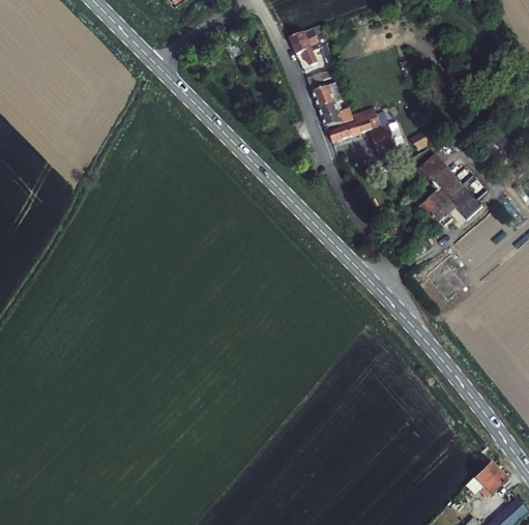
[(311,25),(286,33),(291,45),(314,35),(318,34),(324,32),(321,22),(314,24),(311,25)]
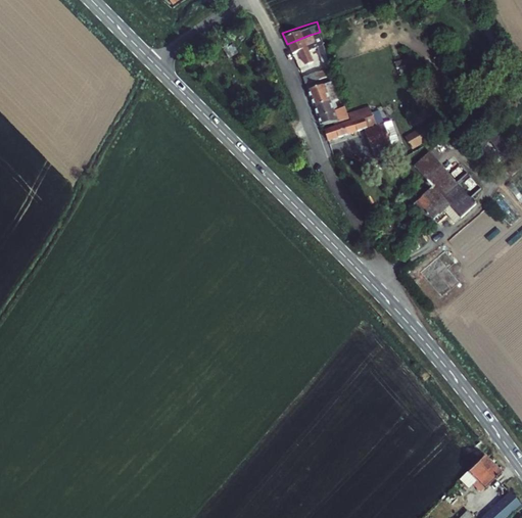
[(320,32),(314,34),(317,42),(323,40),(320,32)]
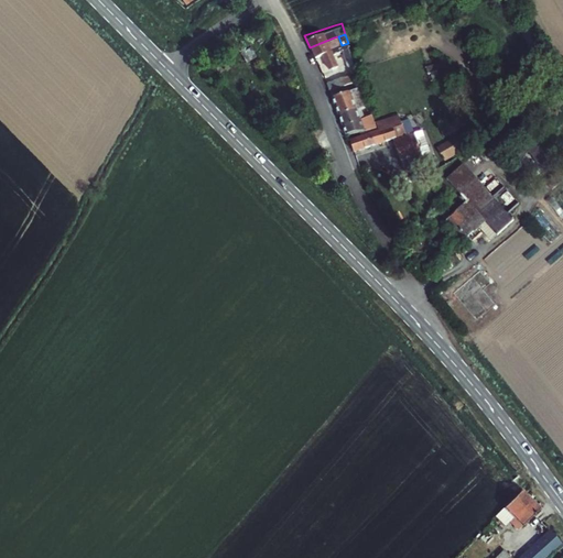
[(339,51),(334,37),(310,47),(314,55),(331,48),(333,53),(339,51)]
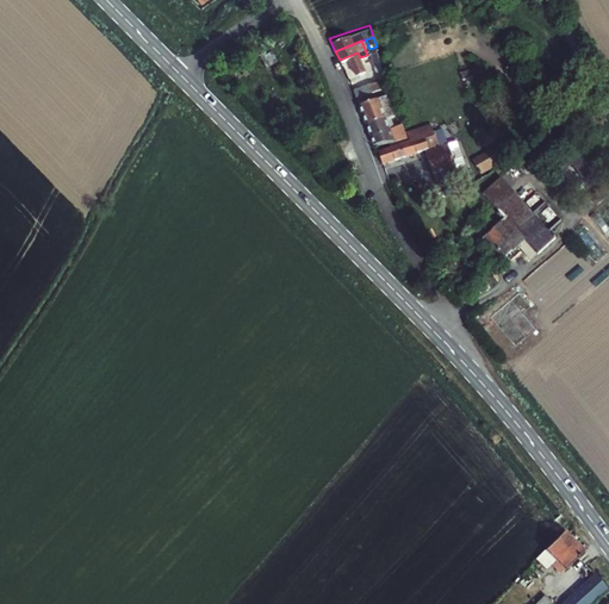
[(471,58),(468,68),(486,74),(490,64),(471,58)]
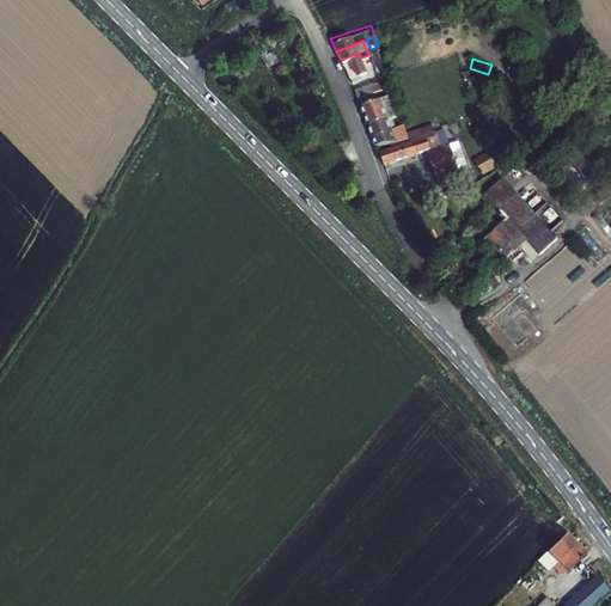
[(359,80),(360,90),(388,84),(386,75),(359,80)]
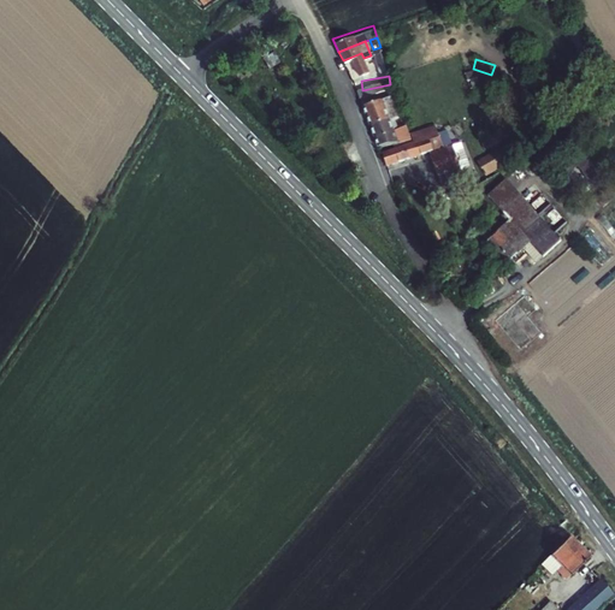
[(395,142),(378,95),(361,101),(376,149),(395,142)]
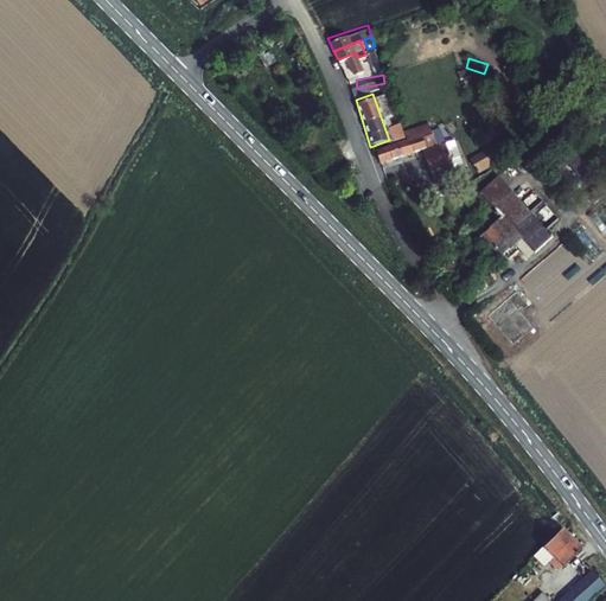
[(422,148),(434,179),(453,172),(437,126),(418,133),(422,146),(422,148)]
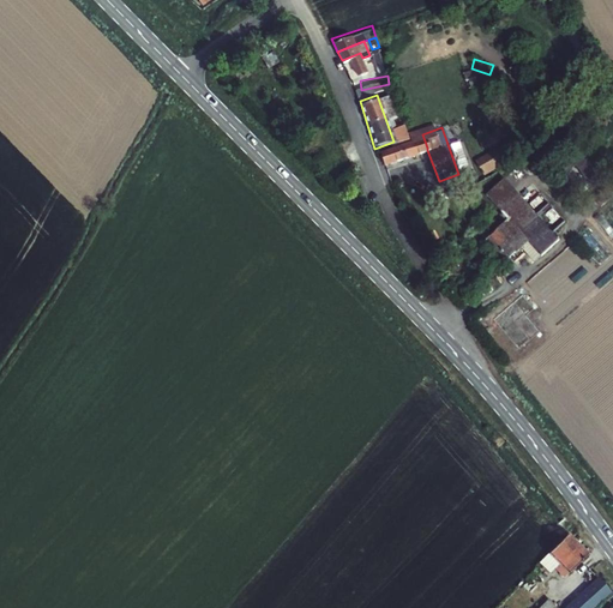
[(385,163),(427,148),(422,134),(380,150),(385,163)]
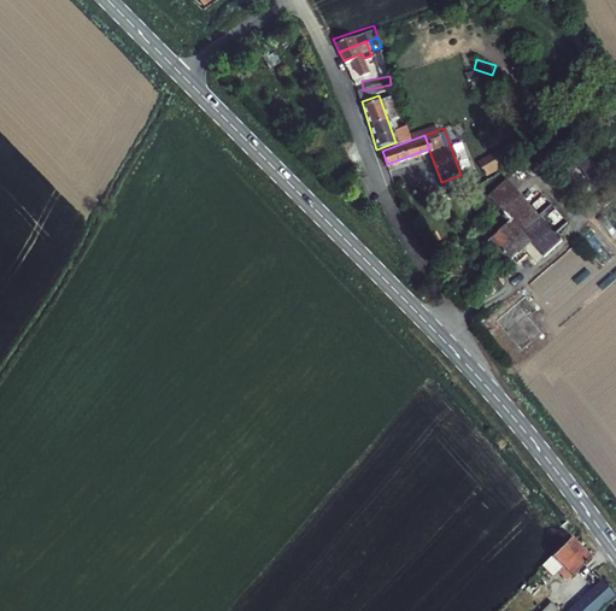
[(498,180),(498,205),(534,205),(534,188),(516,188),(516,180),(498,180)]
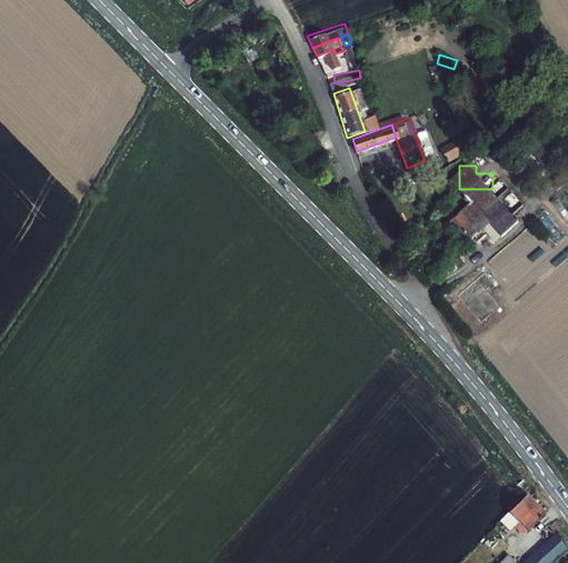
[(504,205),(496,198),(480,213),(486,221),(504,205)]
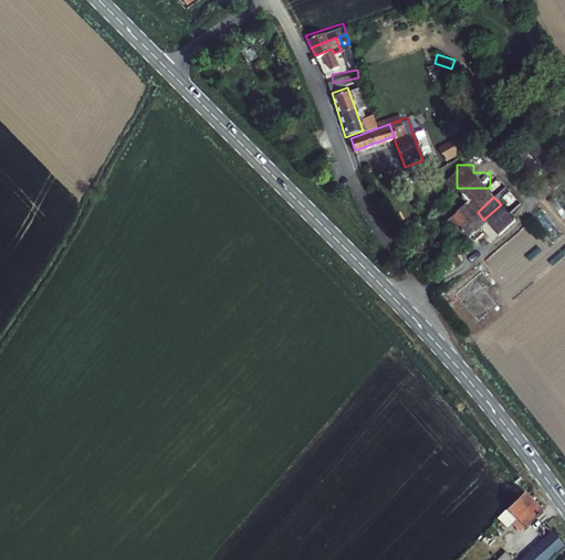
[(564,225),(544,203),(532,214),(555,239),(564,230),(564,225)]
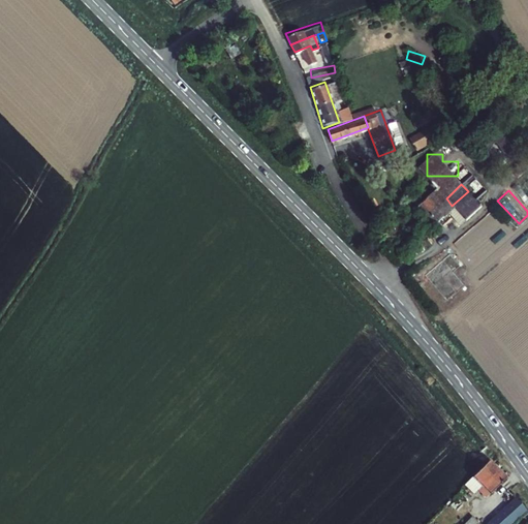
[(489,496),(504,481),(509,474),(493,458),(491,459),(474,476),(484,486),(482,488),(489,496)]
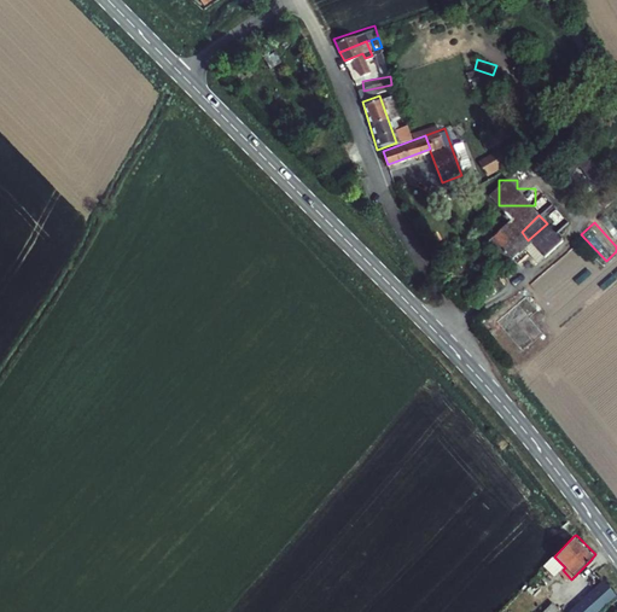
[(542,611),(556,611),(563,605),(557,599),(542,611)]
